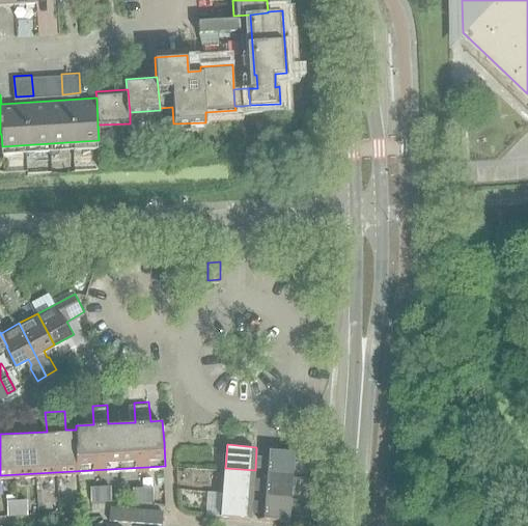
[(266,448),(264,471),(294,473),(296,450),(266,448)]
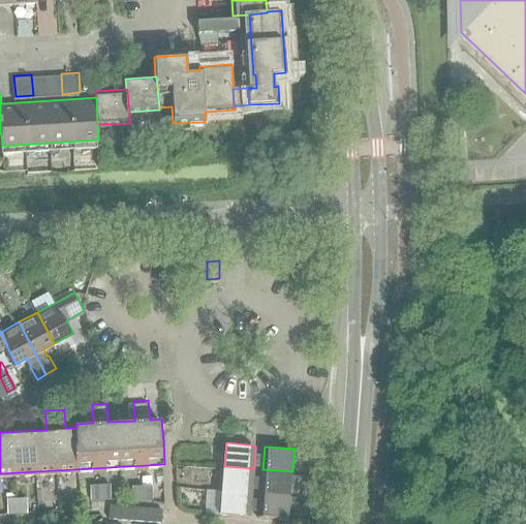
[(252,491),(254,468),(224,466),(222,488),(252,491)]
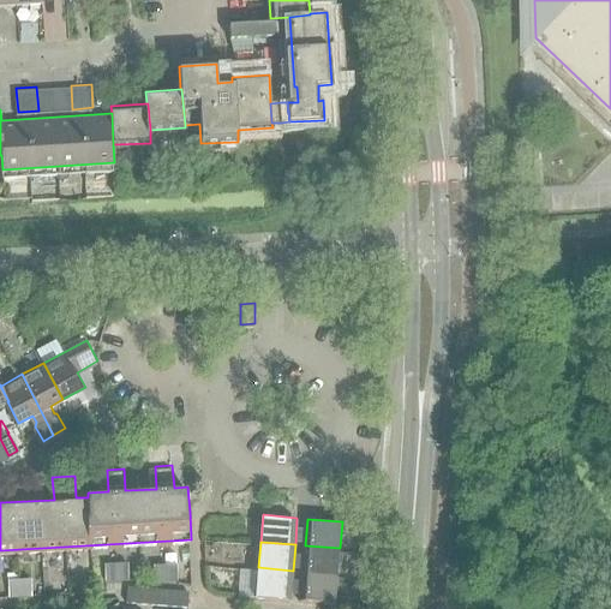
[(337,574),(340,548),(305,545),(303,572),(337,574)]
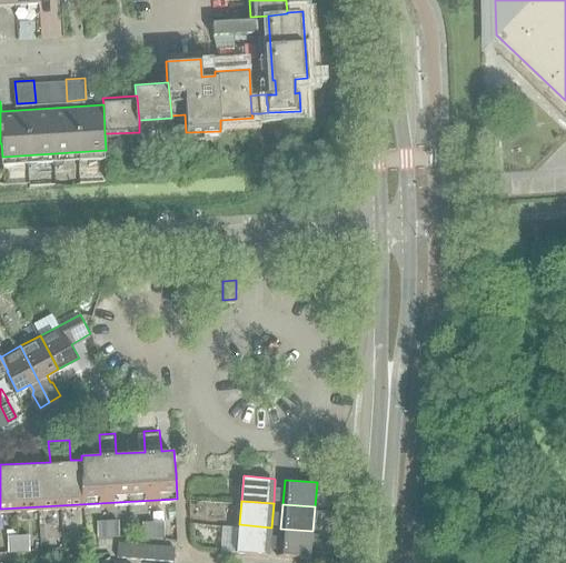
[(110,533),(109,518),(99,519),(99,534),(110,533)]
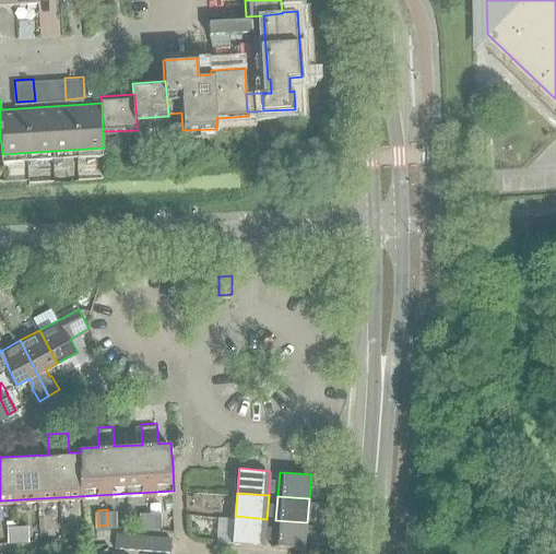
[(108,525),(118,523),(117,509),(107,509),(108,525)]
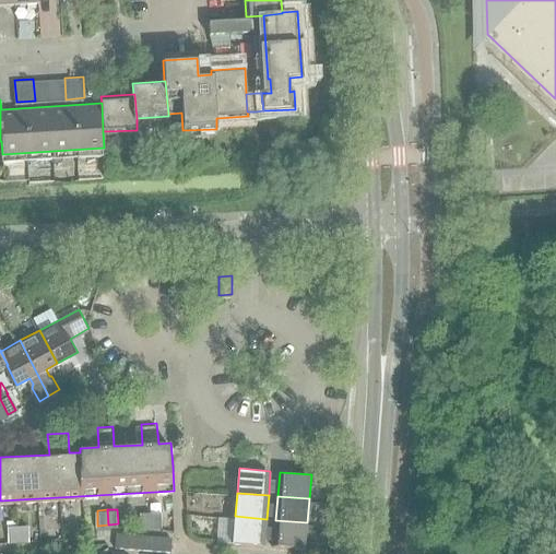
[(153,526),(152,510),(141,511),(142,527),(153,526)]
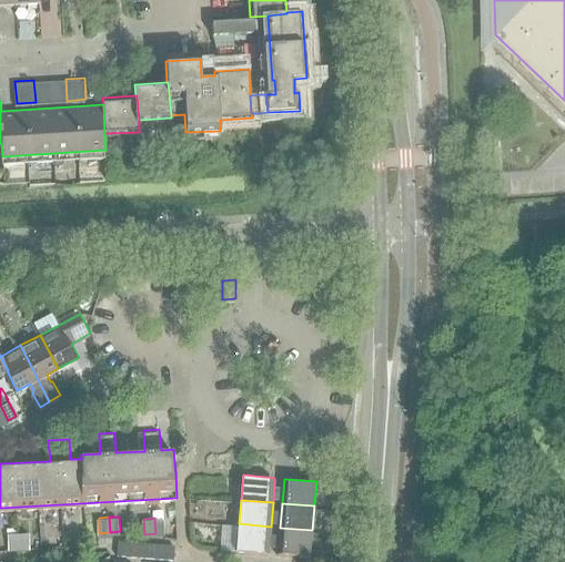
[(164,518),(154,518),(155,533),(165,532),(164,518)]
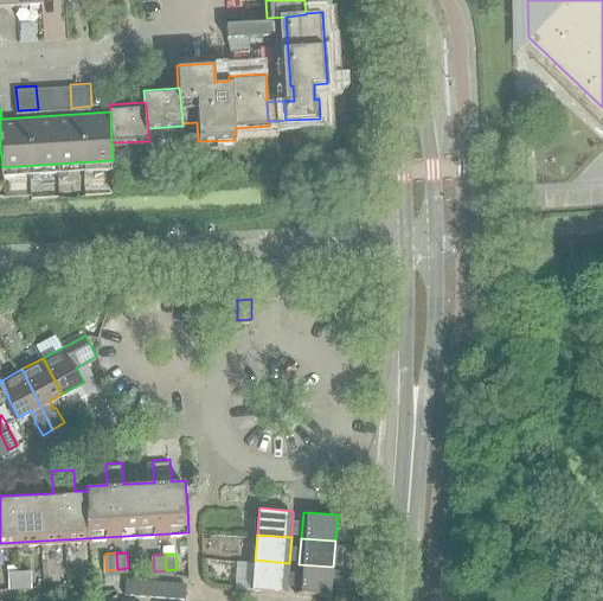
[(287,589),(289,563),(255,560),(254,587),(287,589)]
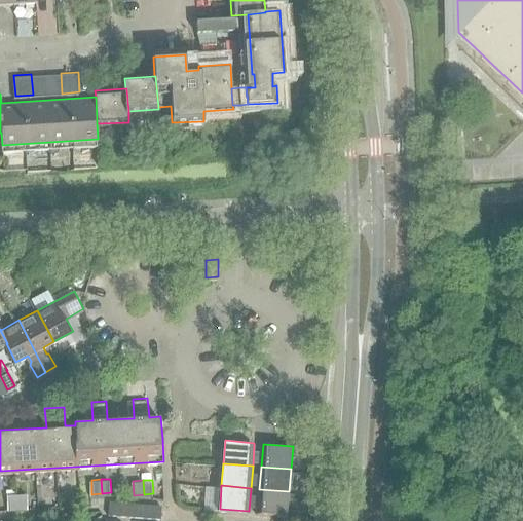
[(287,514),(289,491),(259,489),(258,512),(287,514)]
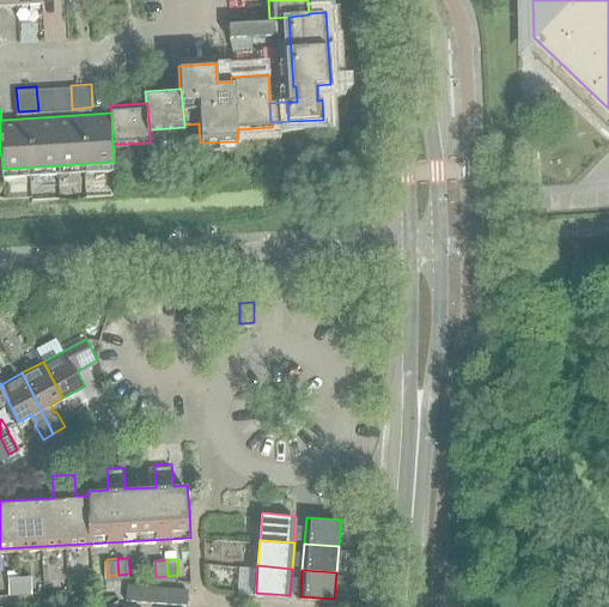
[(22,590),(34,590),(32,574),(20,575),(22,590)]
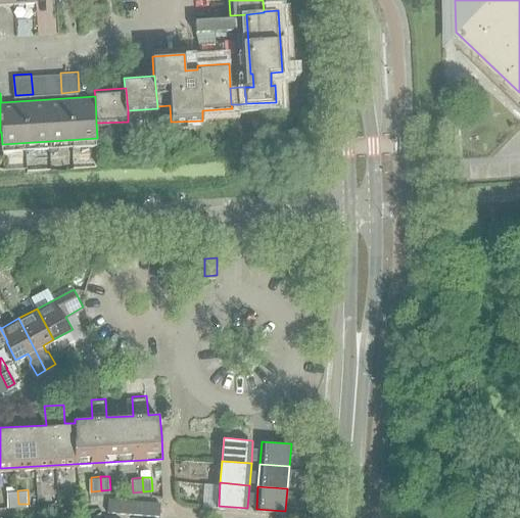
[(9,505),(18,504),(17,490),(8,490),(9,505)]
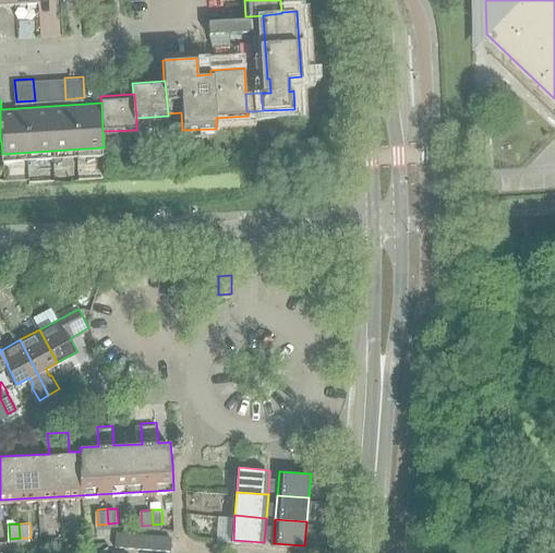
[(125,544),(127,531),(118,530),(116,544),(125,544)]
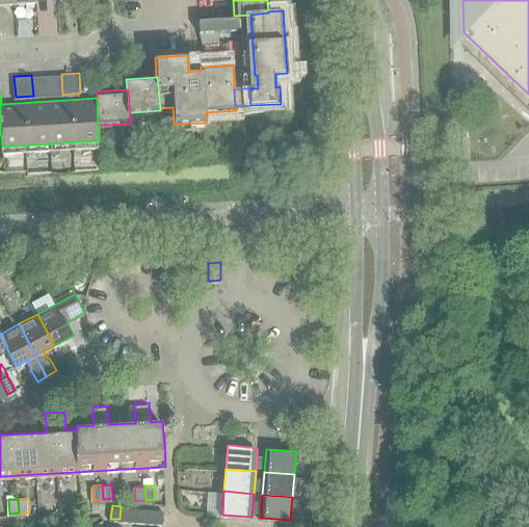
[(128,520),(129,506),(121,506),(120,519),(128,520)]
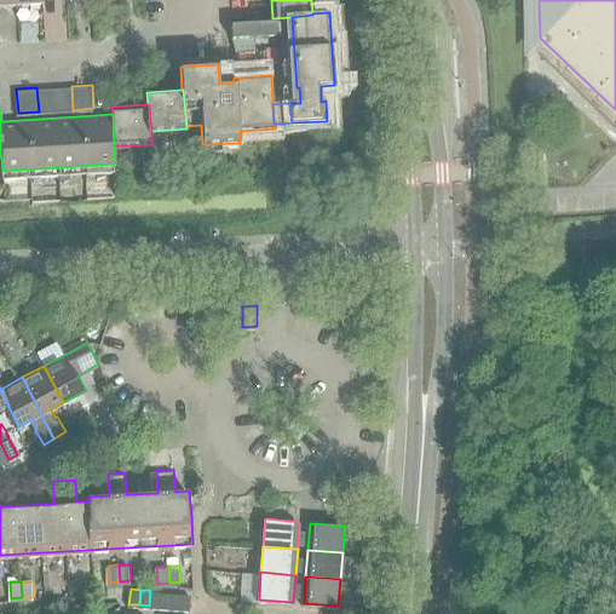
[(160,607),(161,591),(150,590),(149,606),(160,607)]
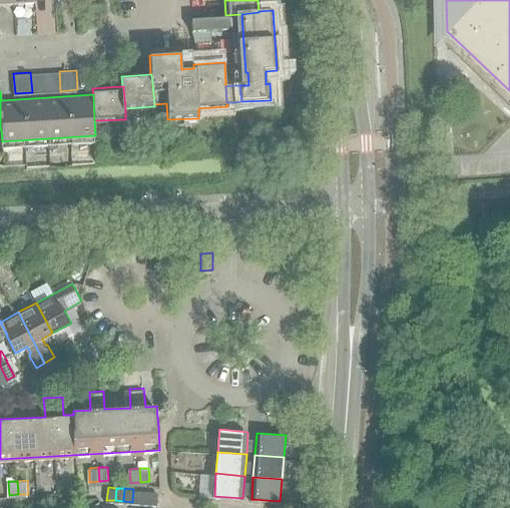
[(140,502),(141,490),(133,489),(132,502),(140,502)]
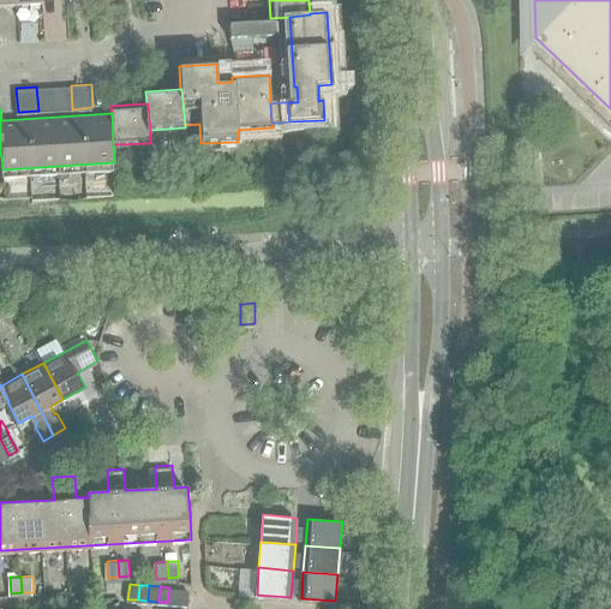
[(179,603),(180,587),(169,587),(168,602),(179,603)]
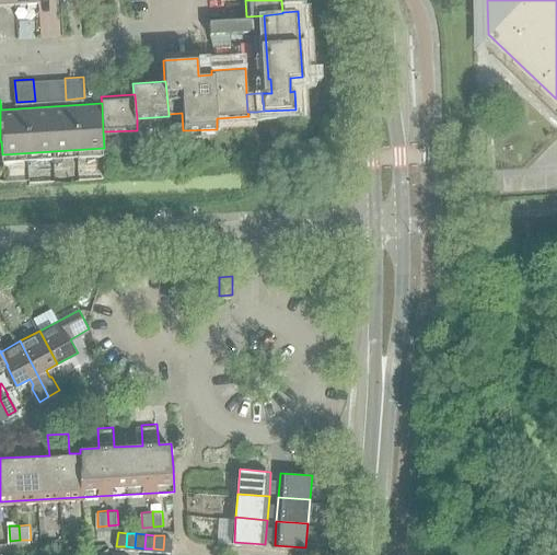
[(172,551),(173,536),(164,535),(163,550),(172,551)]
